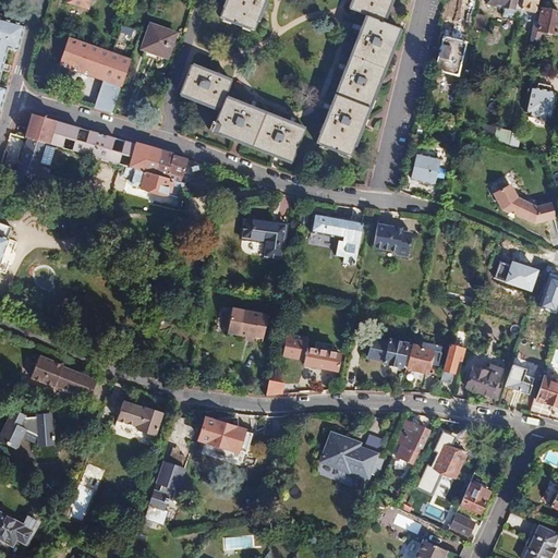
[(67,0),(67,2),(88,9),(91,0),(67,0)]
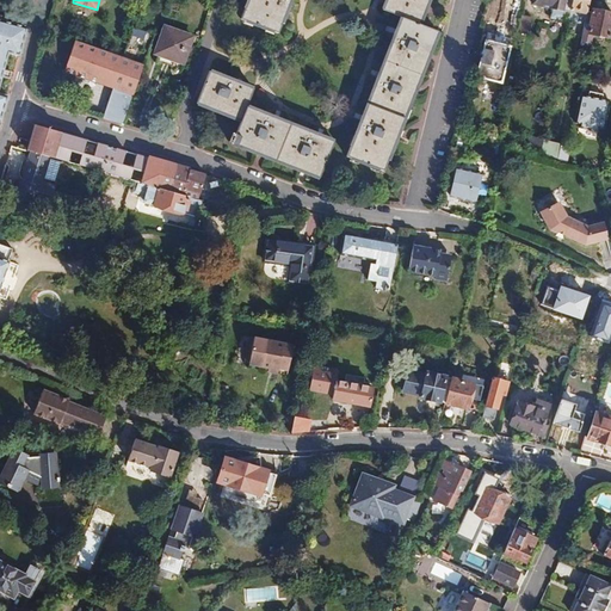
[(247,0),(241,19),(278,34),(290,0),(247,0)]
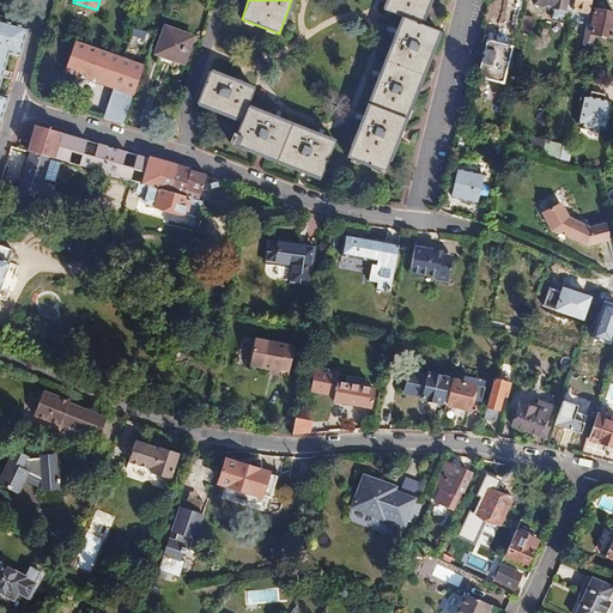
[(402,17),(349,158),(386,173),(439,31),(422,24),(430,0),(387,0),(383,10),(402,17)]
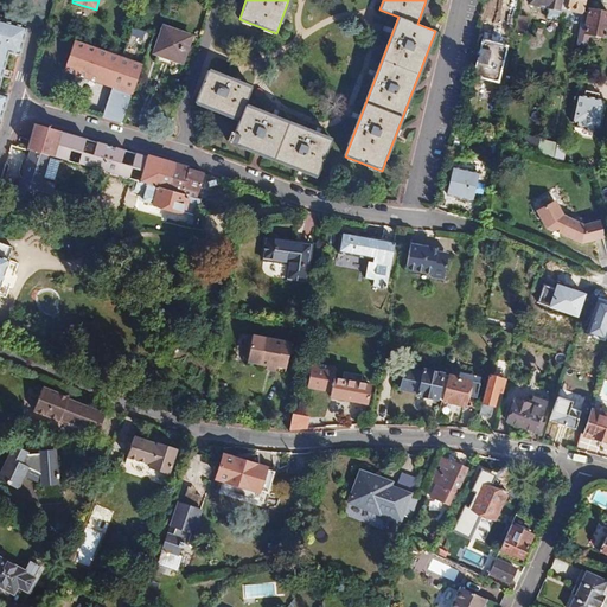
[(568,0),(529,0),(529,4),(549,8),(547,18),(560,20),(560,18),(564,19),(567,11),(568,0)]
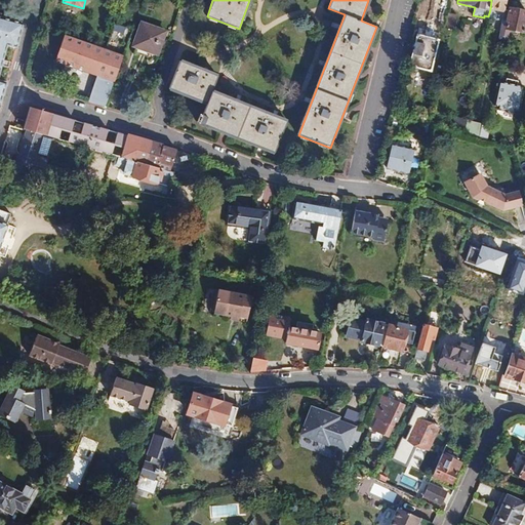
[(491,0),(490,9),(505,12),(507,0),(491,0)]
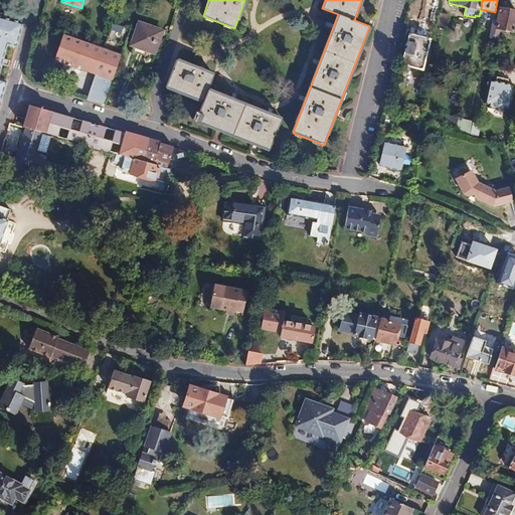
[(514,31),(514,25),(514,10),(500,8),(496,28),(514,31)]
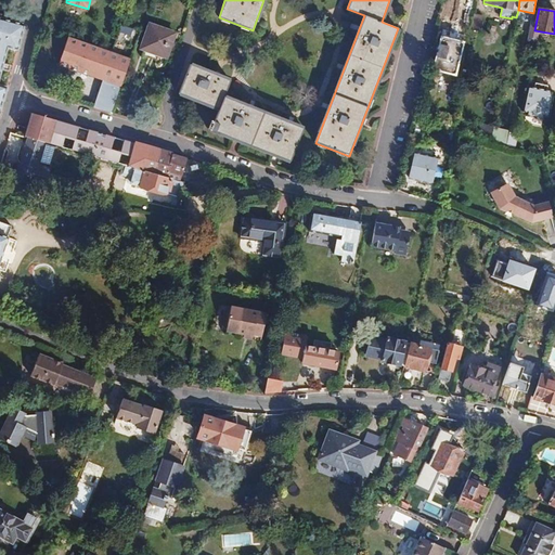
[(482,17),(474,15),(470,28),(478,30),(482,17)]
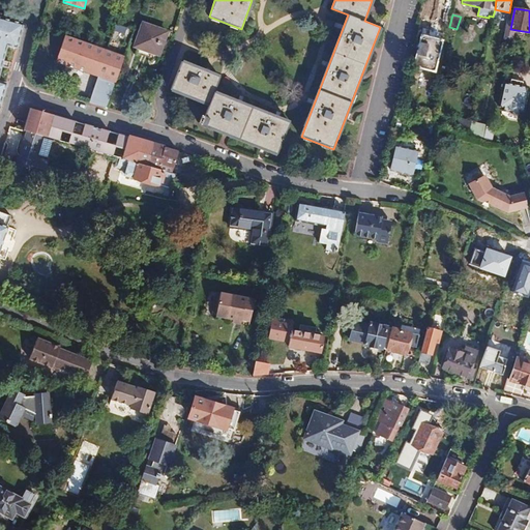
[(0,100),(6,82),(0,80),(0,63),(5,65),(7,59),(1,58),(5,43),(17,46),(23,23),(0,17),(0,100)]
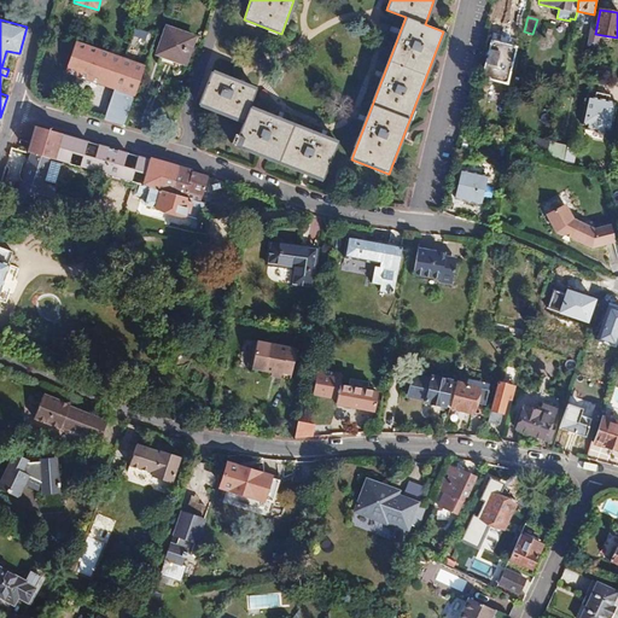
[(167,27),(156,54),(186,65),(196,36),(167,27)]
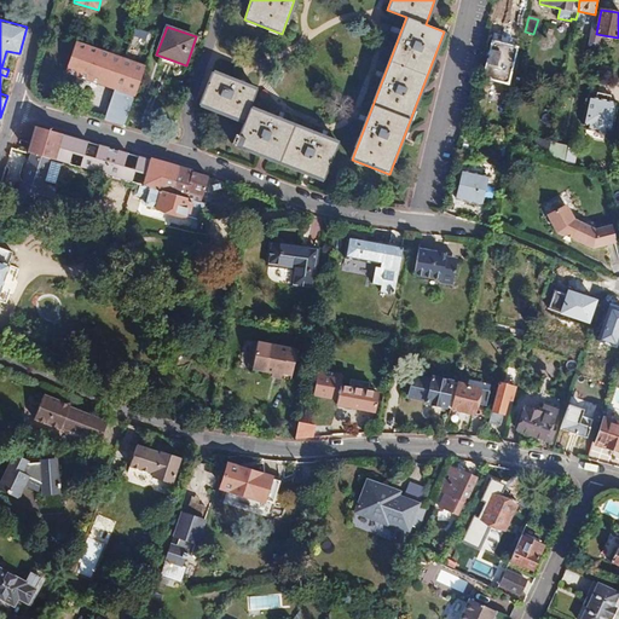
[(588,46),(596,48),(599,38),(590,36),(588,46)]
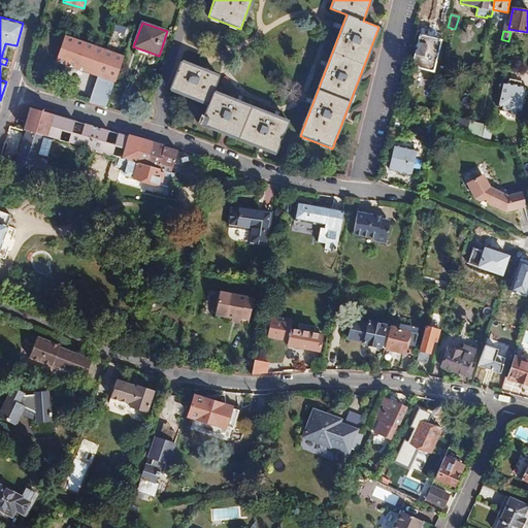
[(433,71),(440,40),(420,35),(413,66),(433,71)]
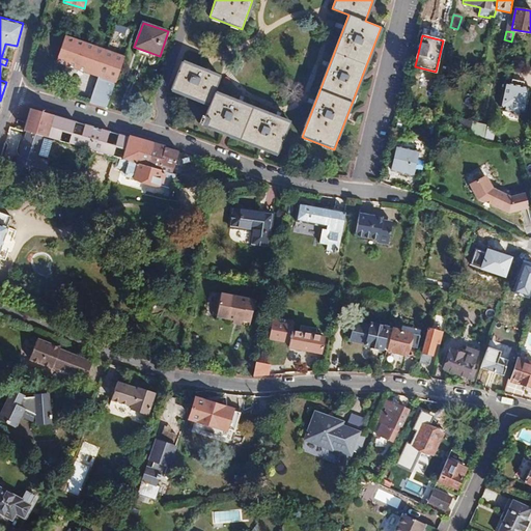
[(124,57),(65,36),(56,61),(99,77),(89,103),(108,108),(124,57)]
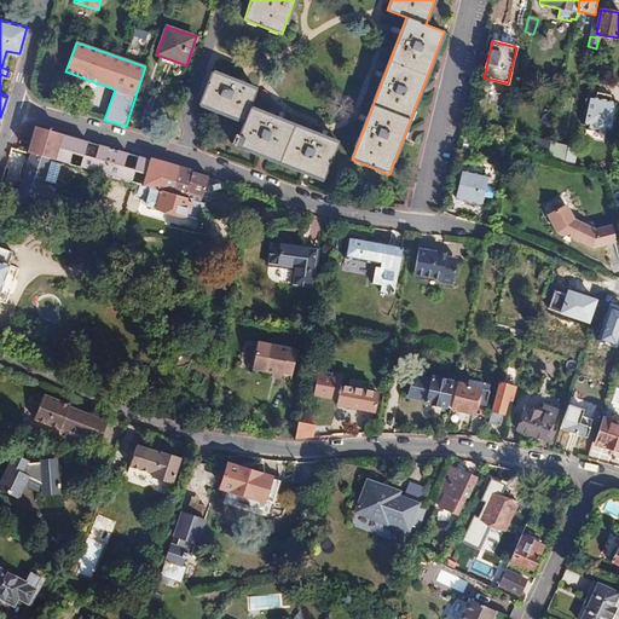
[(250,108),(256,90),(212,71),(200,105),(244,122),(238,136),(235,134),(231,144),(324,181),(339,143),(250,108)]
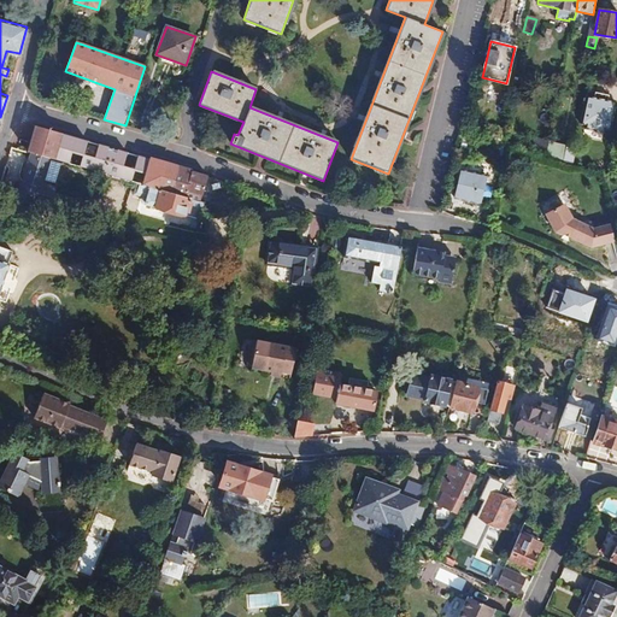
[(592,111),(615,116),(616,104),(616,94),(595,90),(592,111)]
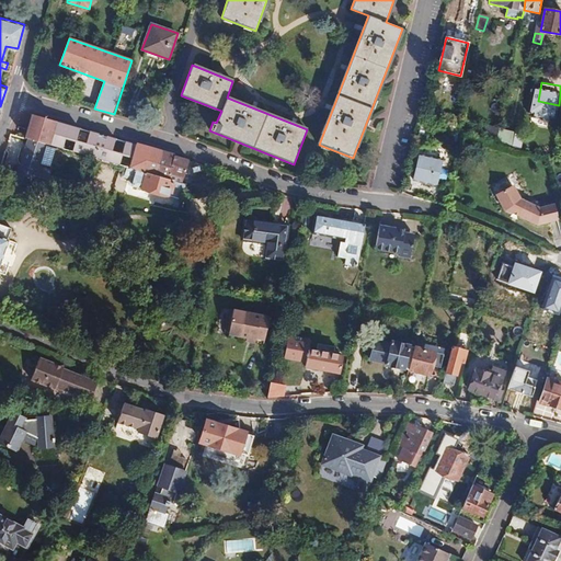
[(32,115),(27,139),(49,145),(56,147),(68,150),(102,160),(101,161),(137,171),(155,176),(162,152),(32,115)]
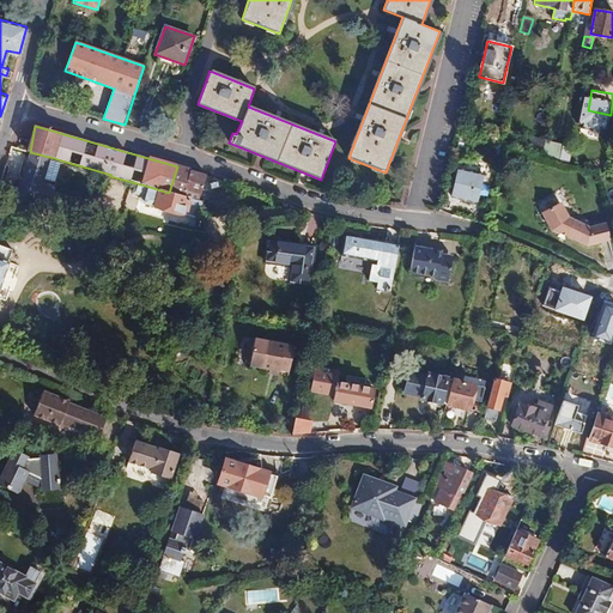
[(542,157),(559,161),(562,149),(563,144),(546,140),(542,157)]
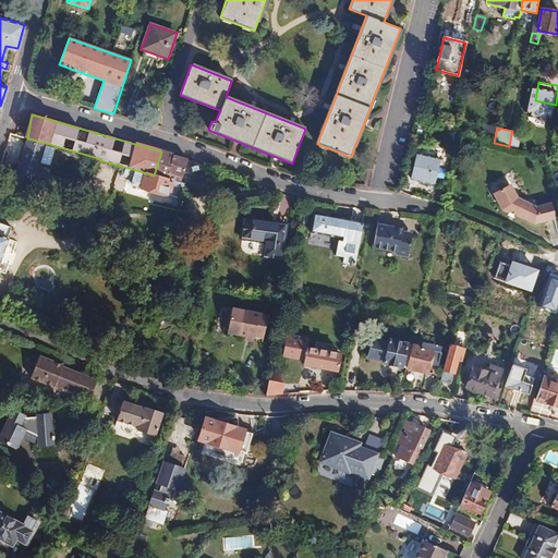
[(519,137),(511,135),(509,146),(517,148),(519,137)]
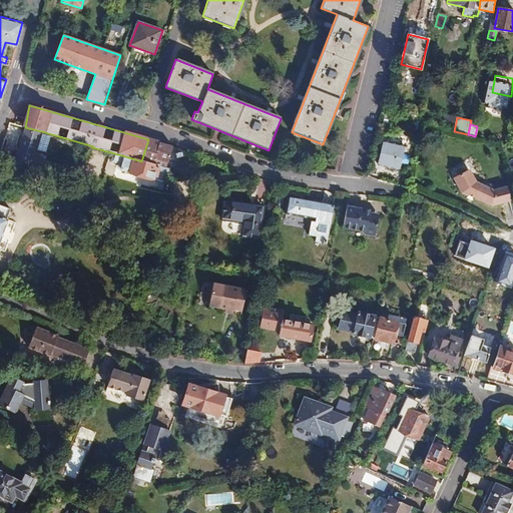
[(43,155),(51,134),(45,132),(25,127),(14,165),(41,173),(46,156),(43,155)]
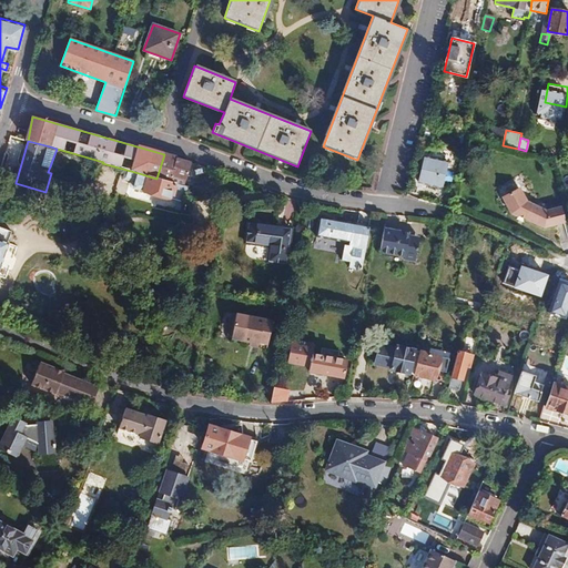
[(156,179),(169,182),(176,158),(164,154),(156,179)]
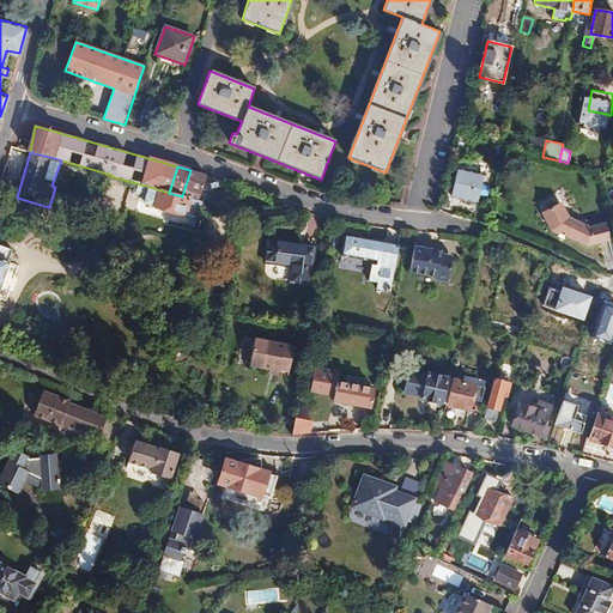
[(188,190),(201,194),(206,175),(190,170),(182,196),(187,198),(188,190)]
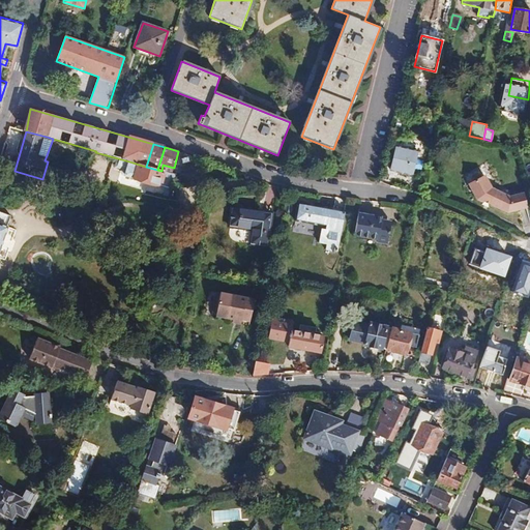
[(390,169),(413,174),(418,152),(395,147),(390,169)]
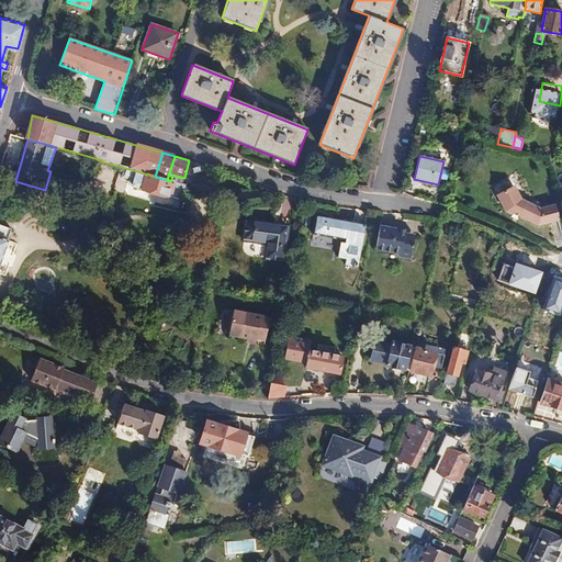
[(168,195),(181,200),(186,184),(171,181),(167,180),(155,177),(137,171),(132,187),(168,198),(168,195)]
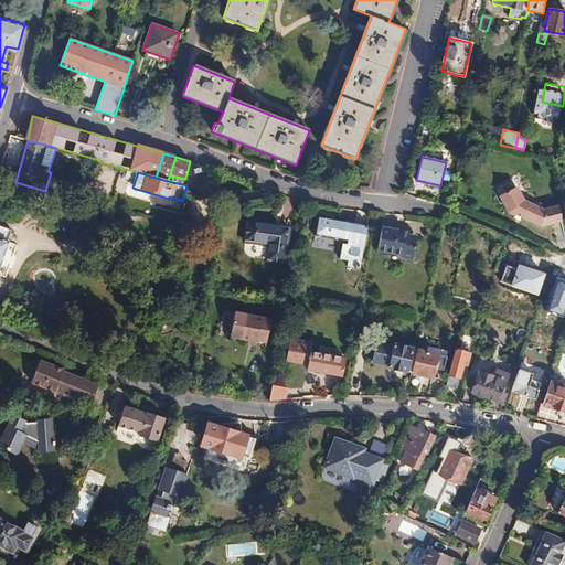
[(509,213),(514,215),(518,214),(522,217),(542,226),(562,222),(558,206),(543,210),(524,201),(518,187),(500,196),(509,213)]
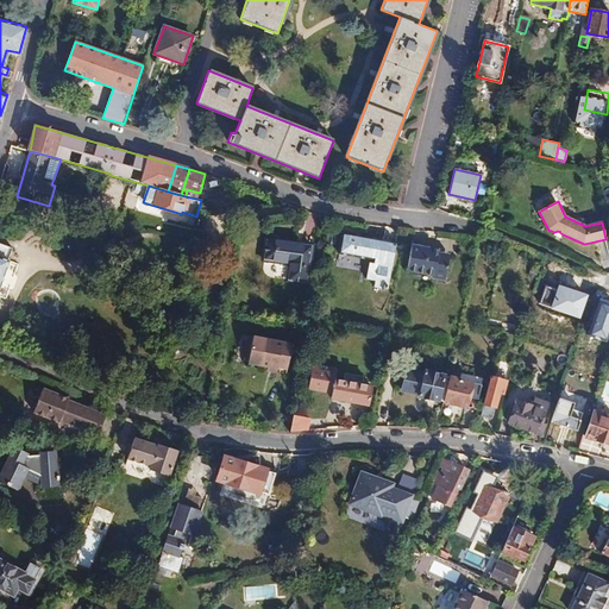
[(307,283),(312,245),(267,239),(263,261),(290,264),(288,281),(307,283)]
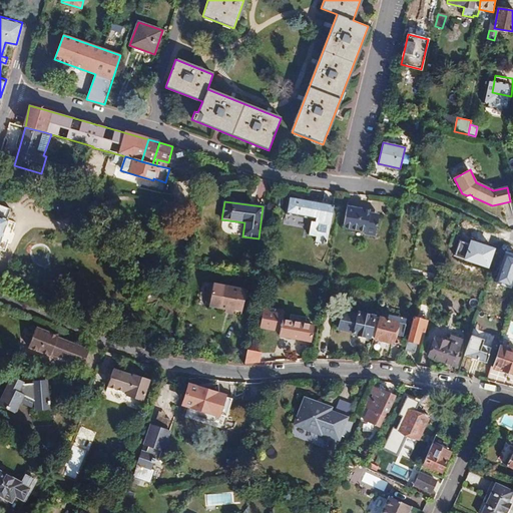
[(319,203),(319,205),(299,202),(297,213),(317,217),(316,222),(312,221),(309,235),(317,236),(316,241),(327,243),(334,206),(319,203)]
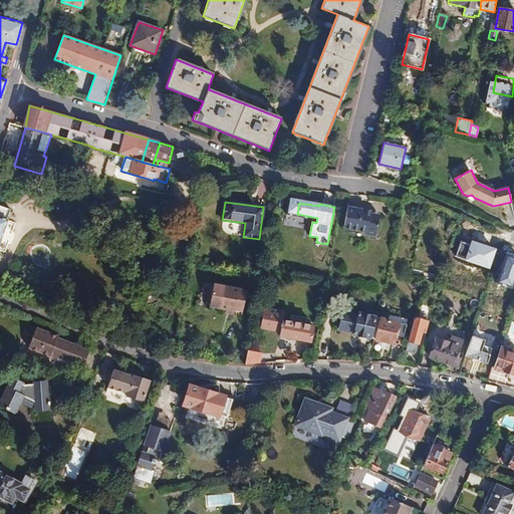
[(0,242),(8,220),(7,220),(11,210),(0,205),(0,242)]
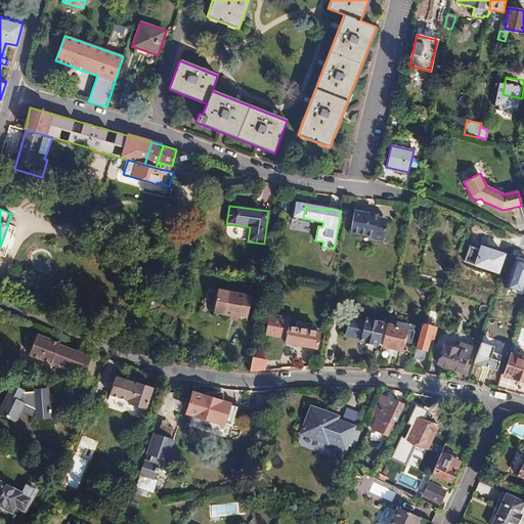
[(354,211),(350,232),(374,236),(373,239),(384,241),(387,219),(377,217),(377,215),(354,211)]
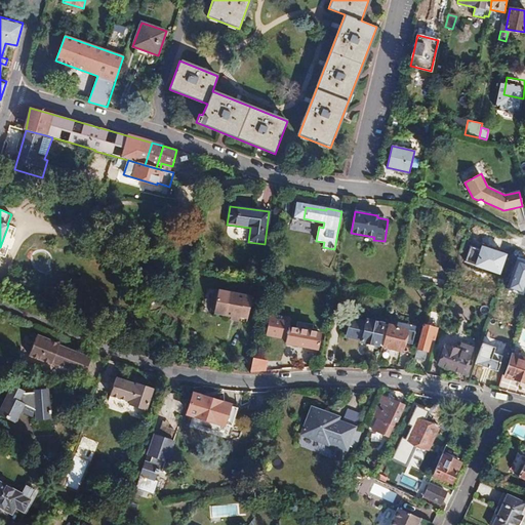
[(524,261),(518,260),(515,273),(524,276),(524,261)]
